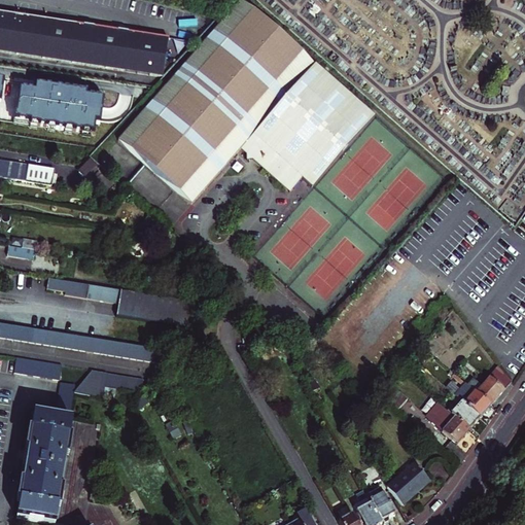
[(251,156),(288,190),(301,176),(312,186),(374,118),(374,117),(243,0),(241,0),(117,137),(189,202),(240,146),(246,151),(246,158),(251,156)]
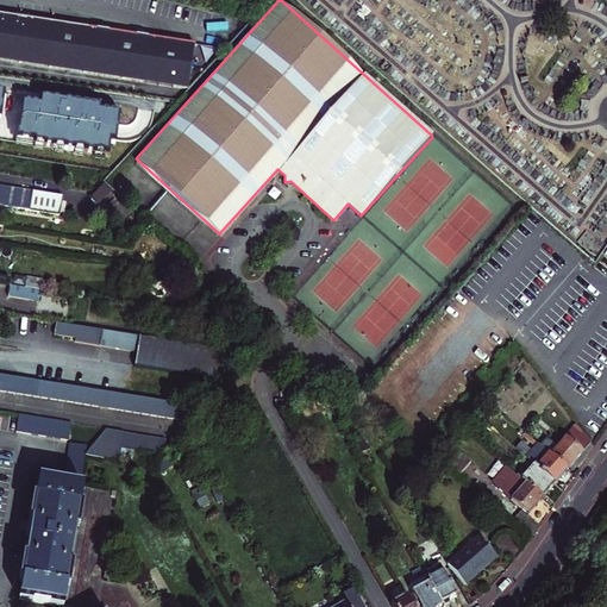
[(0,55),(187,85),(194,42),(149,35),(144,35),(0,11),(0,55)]
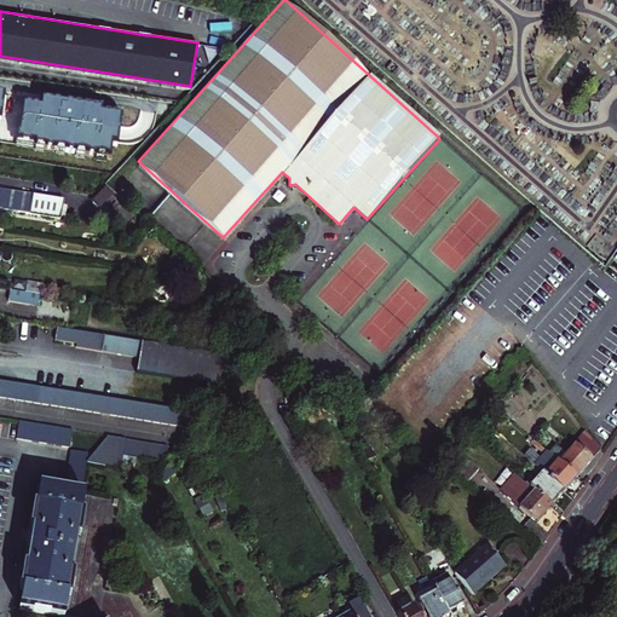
[(104,105),(42,96),(41,104),(23,101),(18,139),(35,143),(35,144),(111,155),(114,142),(119,143),(124,113),(103,109),(104,105)]
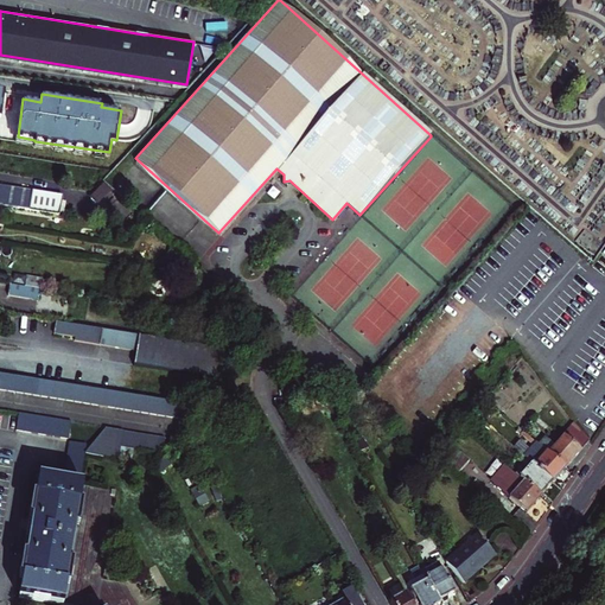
[(0,202),(62,212),(64,193),(0,184),(0,202)]
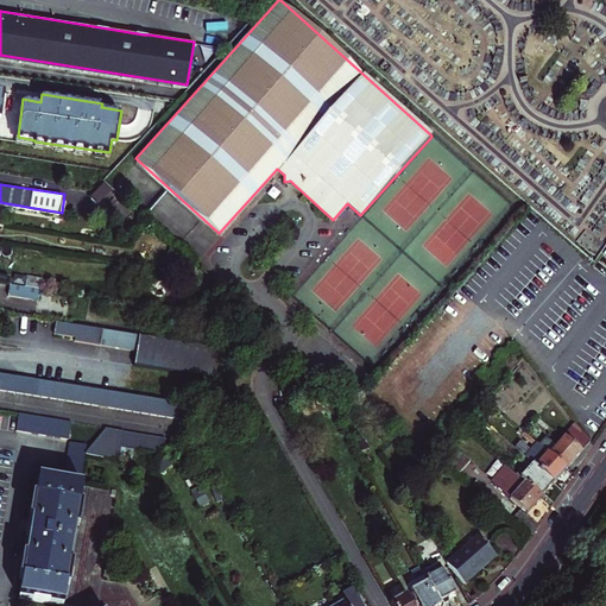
[(161,200),(150,213),(157,219),(169,206),(161,200)]
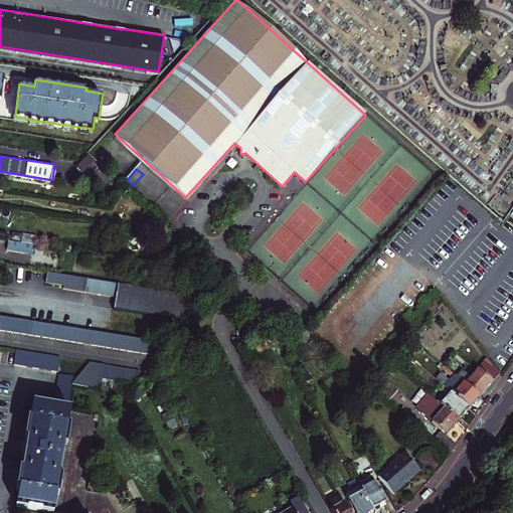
[(29,240),(31,232),(18,230),(17,238),(29,240)]
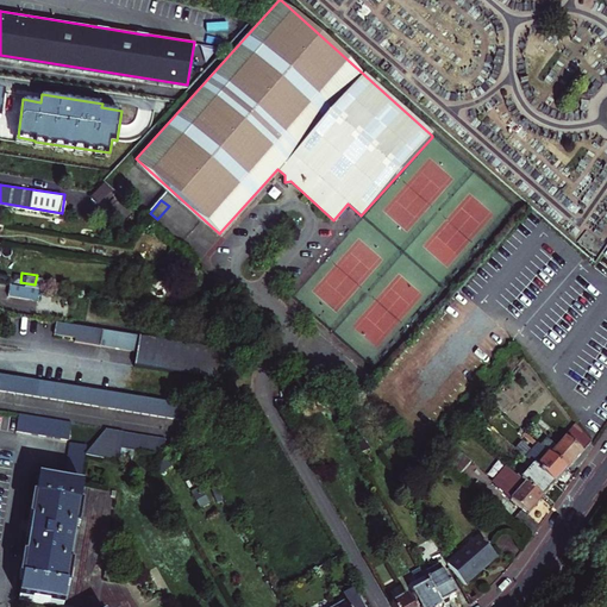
[(20,282),(12,281),(11,292),(33,295),(35,285),(20,282)]
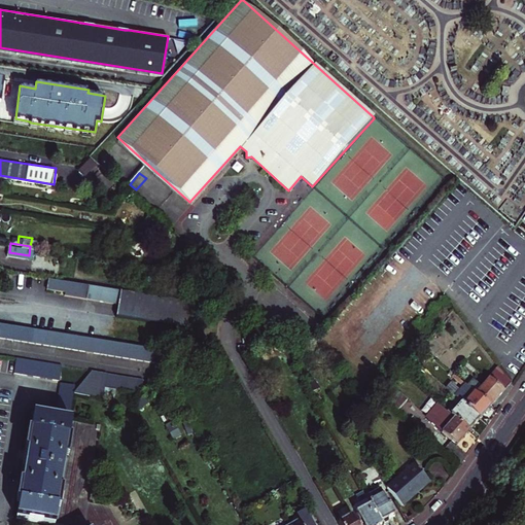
[(121,301),(119,314),(195,326),(216,305),(217,303),(51,276),(49,286),(68,289),(68,291),(121,301)]
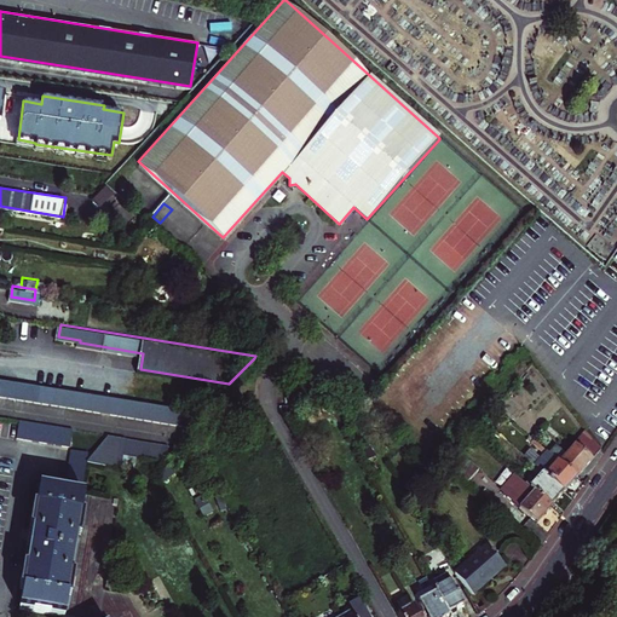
[(0,395),(1,396),(9,396),(18,398),(26,399),(34,401),(42,402),(52,403),(61,404),(69,407),(76,408),(86,409),(94,410),(102,411),(109,413),(119,414),(128,415),(137,417),(145,419),(154,420),(162,421),(171,422),(179,424),(189,425),(199,427),(212,413),(191,409),(183,408),(173,407),(165,405),(156,403),(148,402),(139,401),(131,399),(121,398),(111,396),(104,395),(97,393),(88,392),(80,391),(71,390),(63,388),(55,387),(45,385),(38,385),(28,382),(21,381),(11,380),(4,379),(0,378),(0,395)]
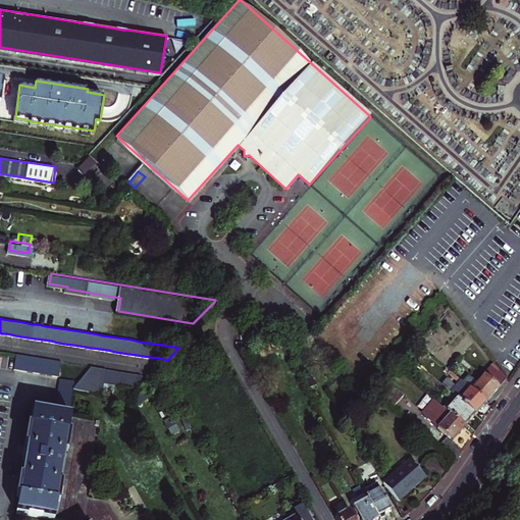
[(28,369),(34,370),(41,371),(47,372),(54,373),(62,374),(64,359),(56,358),(50,357),(44,356),(37,355),(31,354),(24,353),(18,352),(15,367),(21,368),(28,369)]
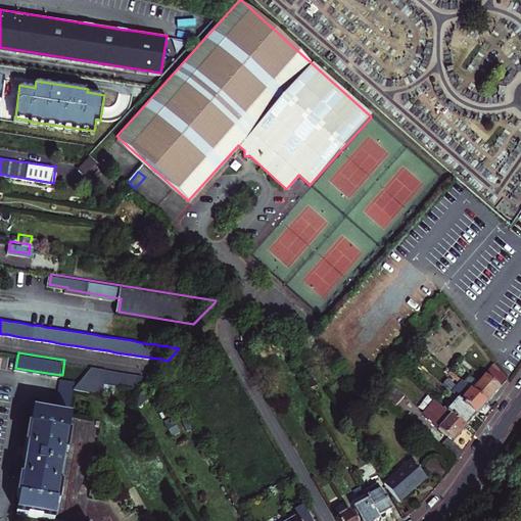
[(465,382),(488,401),(509,379),(496,364),(480,383),(471,375),(465,382)]
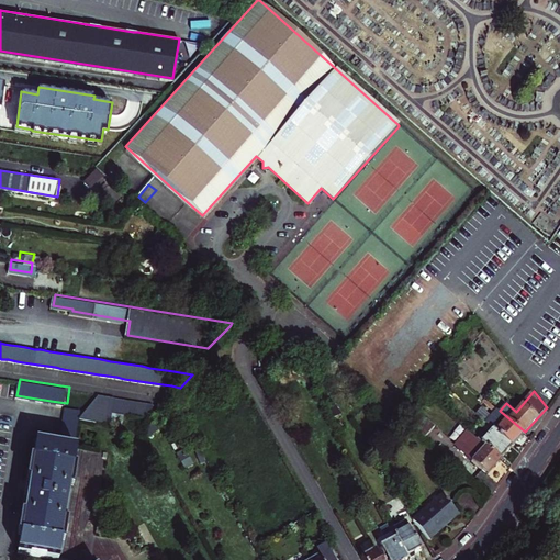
[(113,396),(101,394),(80,416),(109,422),(111,411),(119,412),(126,413),(134,415),(142,416),(149,417),(153,403),(144,402),(136,401),(129,400),(121,398),(113,396)]
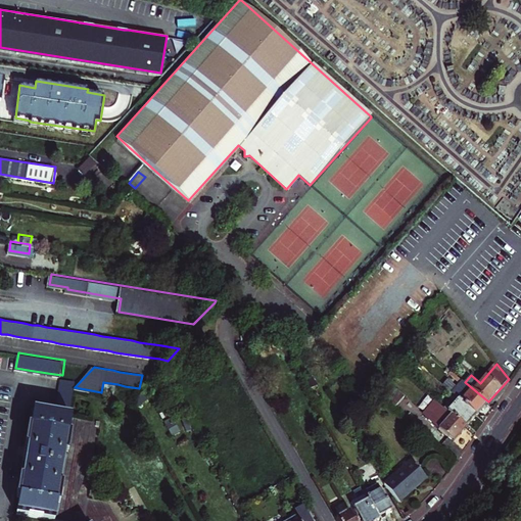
[(73,394),(74,387),(75,381),(60,379),(59,385),(58,391),(57,398),(56,405),(69,407),(72,400),(73,394)]
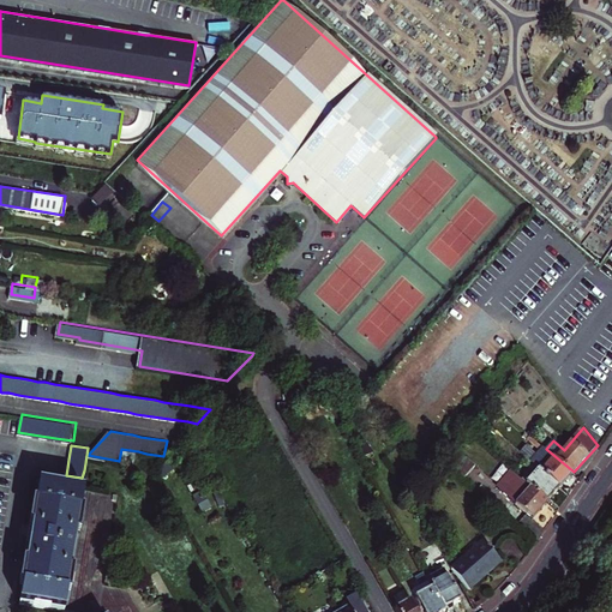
[(454,445),(444,457),(467,477),(477,465),(454,445)]
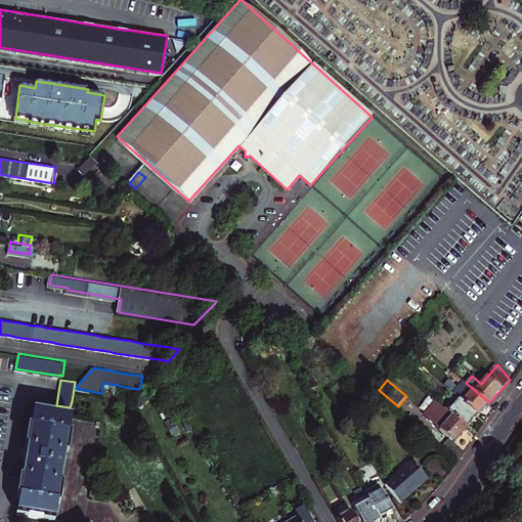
[(457,394),(458,395),(479,414),(489,402),(466,383),(457,394)]
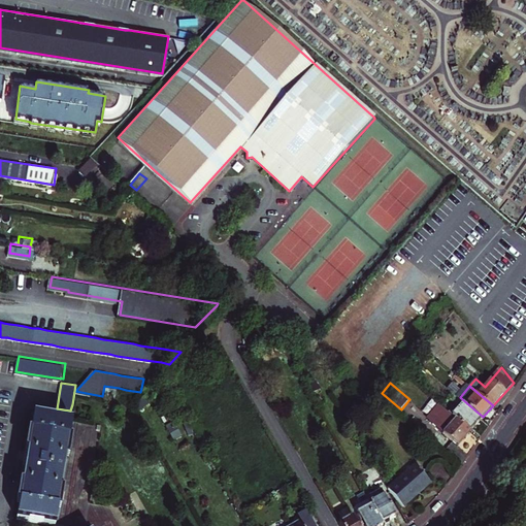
[(451,411),(472,429),(483,417),(461,398),(451,411)]
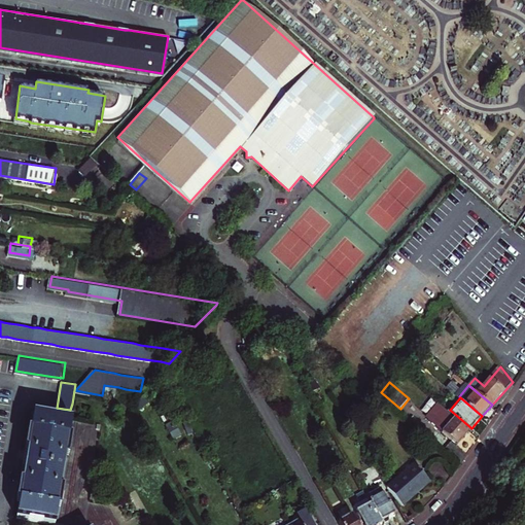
[(471,428),(450,410),(443,404),(430,418),(458,443),(471,428)]
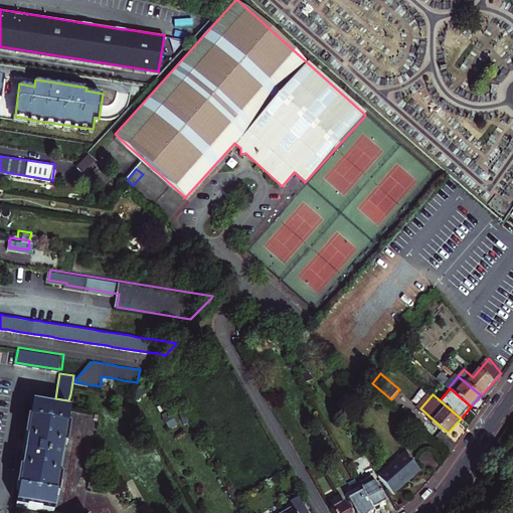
[(59,476),(65,445),(68,425),(71,409),(34,403),(31,419),(28,439),(22,470),(19,490),(16,506),(53,512),(56,495),(59,476)]
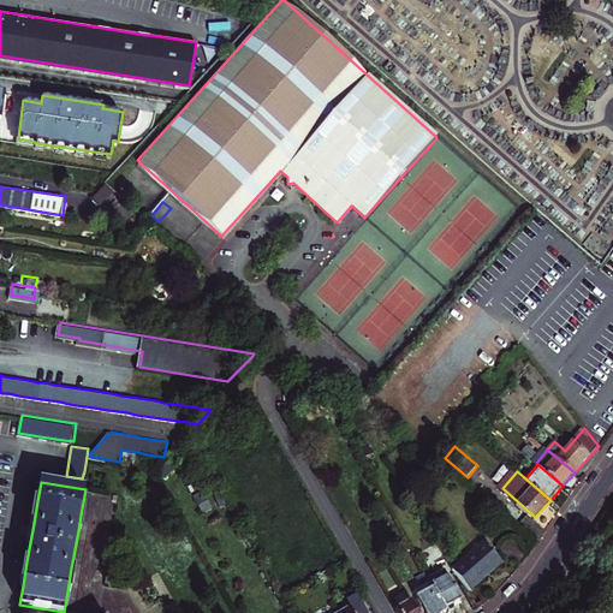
[(453,567),(466,590),(504,570),(491,546),(453,567)]
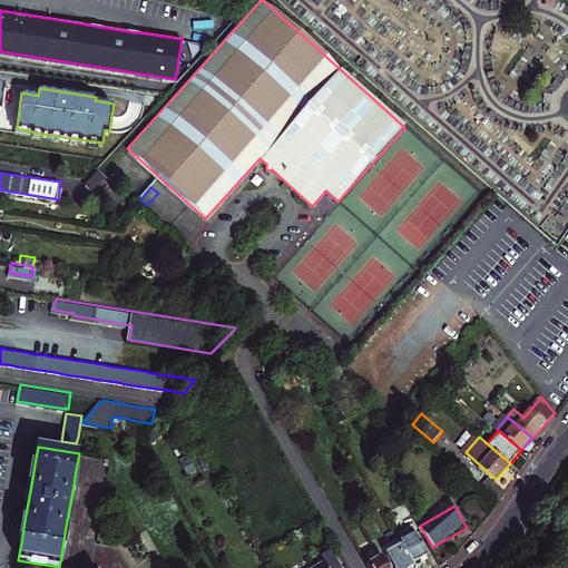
[(399,537),(412,528),(412,527),(398,536),(399,537)]
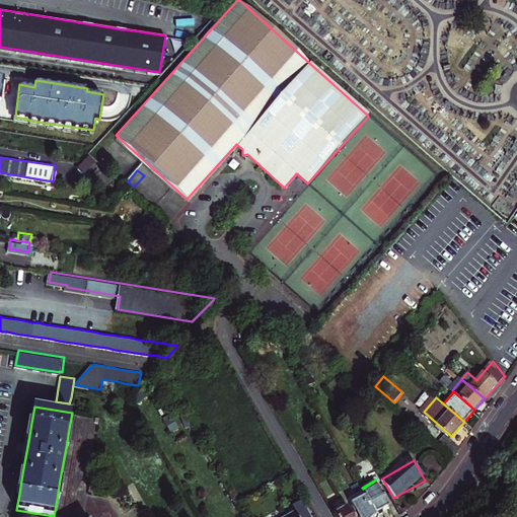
[(375,481),(363,489),(378,515),(379,516),(382,515),(380,512),(390,506),(375,481)]
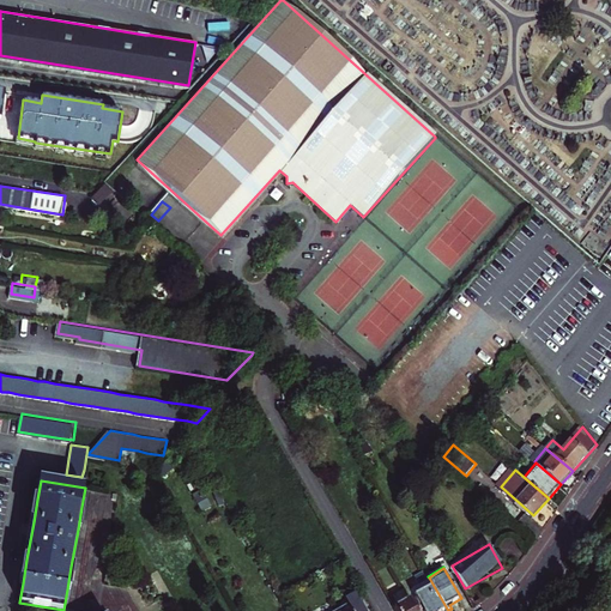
[(442,610),(447,609),(429,578),(428,576),(427,574),(418,579),(422,585),(413,590),(425,610),(442,610)]
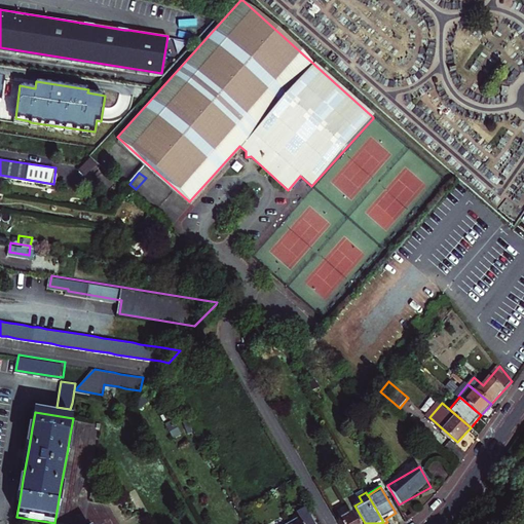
[(344,518),(339,520),(341,523),(359,523),(347,504),(339,510),(344,518)]
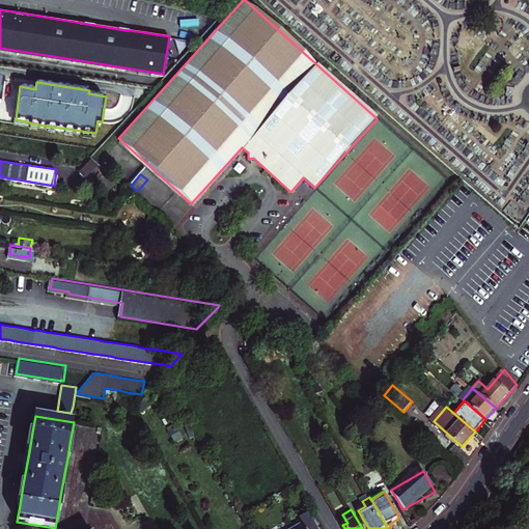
[(302,521),(307,528),(319,528),(325,526),(316,512),(310,517),(308,511),(300,517),(302,521)]
